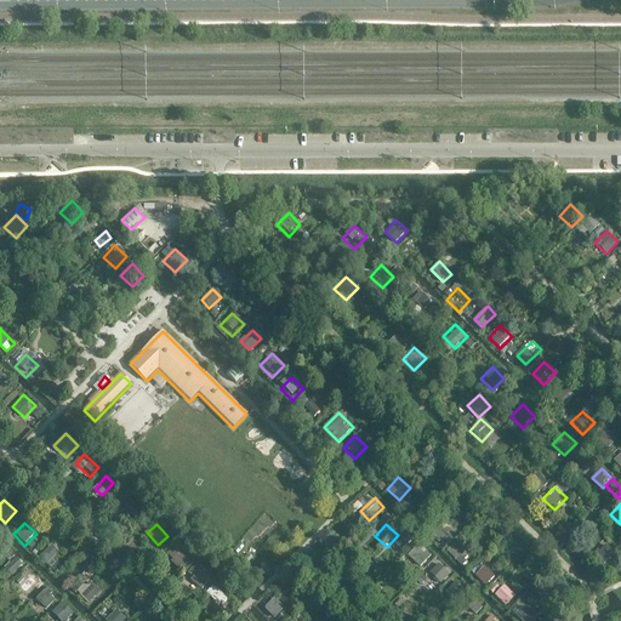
[(428,543),(440,556),(451,543),(439,531),(428,543)]
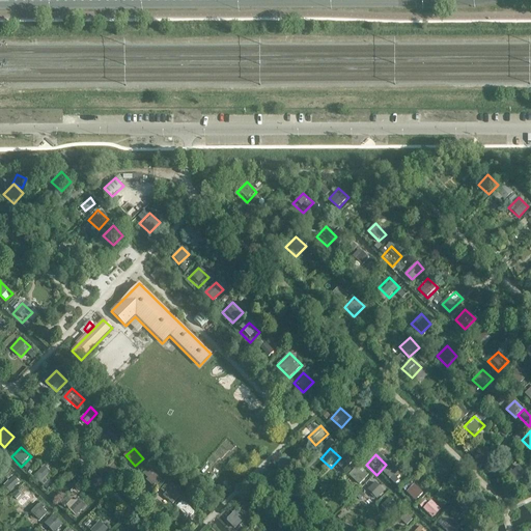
[(395,475),(400,469),(391,460),(383,471),(398,483),(401,479),(395,475)]
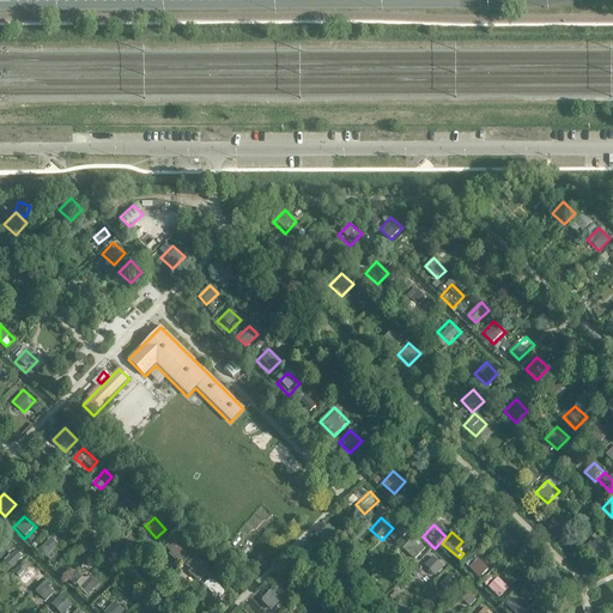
[(584,545),(596,556),(607,544),(596,533),(584,545)]
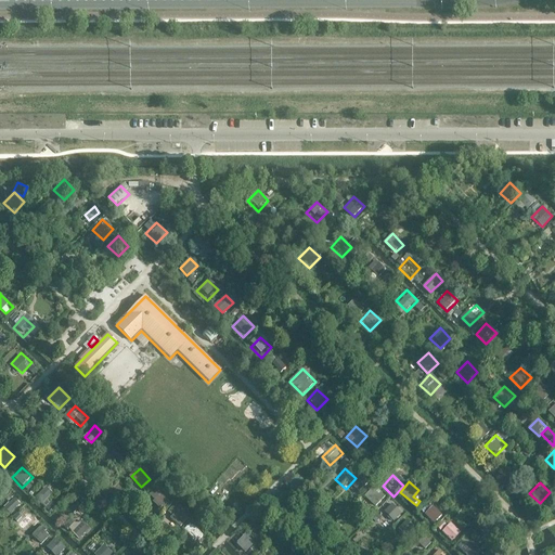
[(31,497),(42,506),(52,495),(42,486),(31,497)]
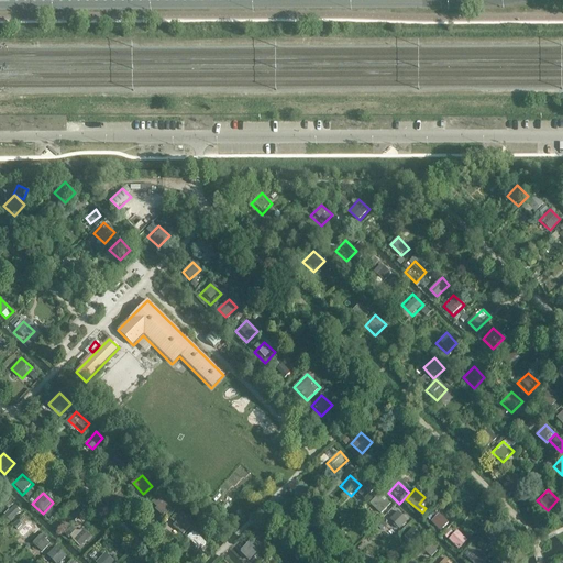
[(378,495),(372,505),(382,511),(388,501),(378,495)]
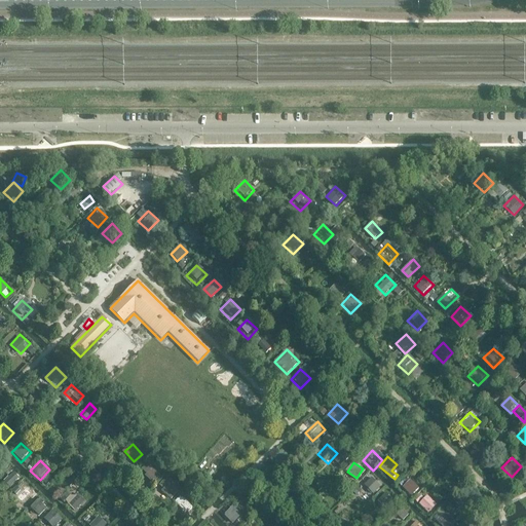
[(152,482),(160,475),(151,464),(143,472),(152,482)]
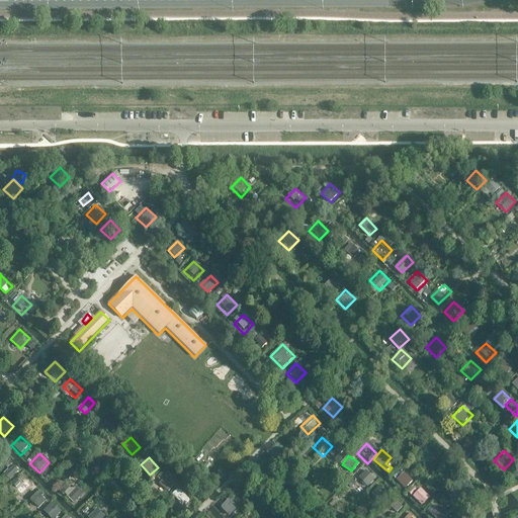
[(15,464),(4,472),(9,479),(19,470),(15,464)]
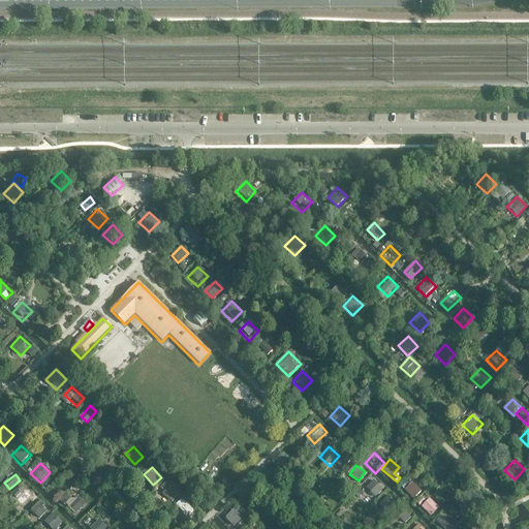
[(364,489),(373,498),(383,488),(373,478),(364,489)]
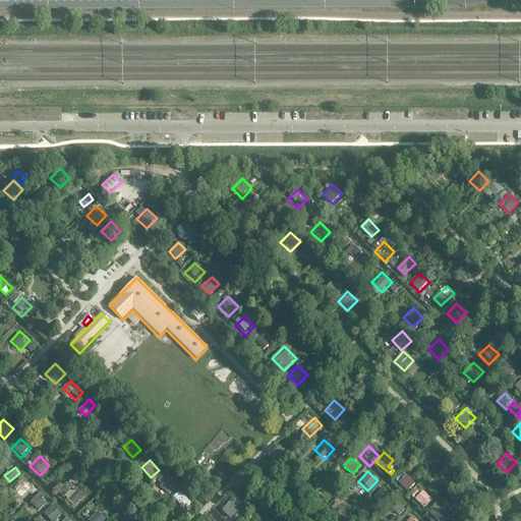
[(396,482),(405,491),(415,481),(405,472),(396,482)]
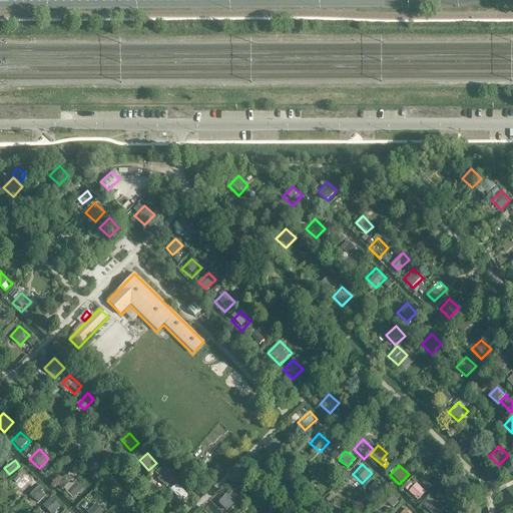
[(167,487),(175,478),(161,466),(154,474),(167,487)]
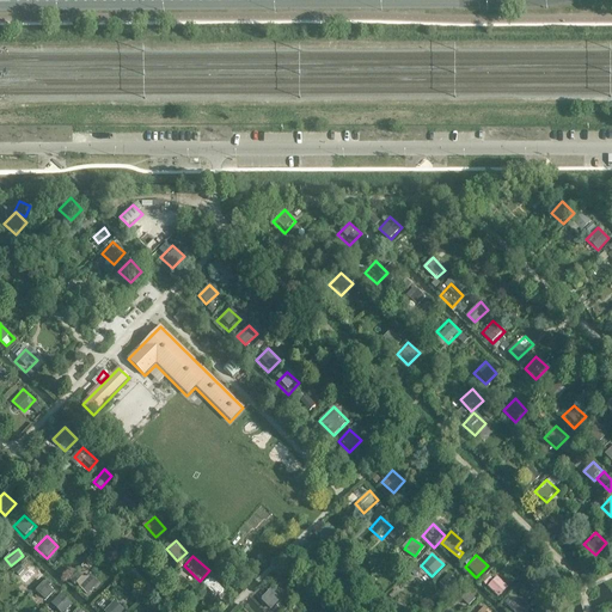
[(26,582),(35,574),(40,580),(46,574),(41,568),(37,571),(31,565),(20,575),(26,582)]
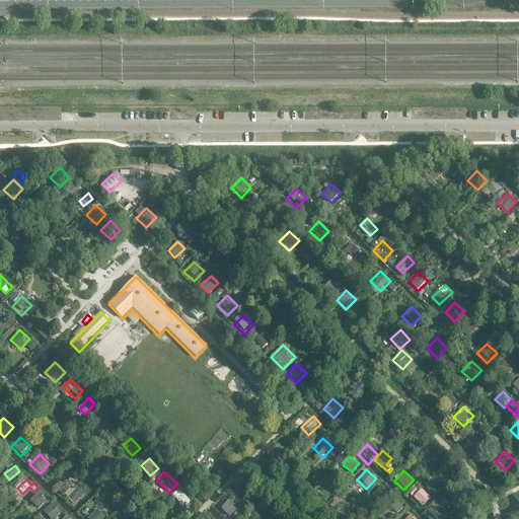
[(374,494),(380,500),(388,492),(382,486),(374,494)]
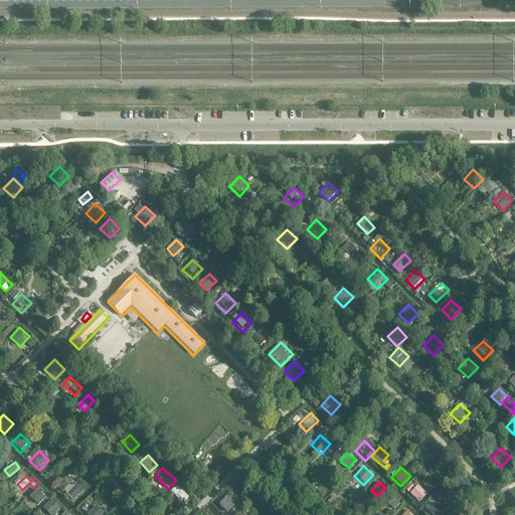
[(73,502),(83,492),(73,483),(63,493),(73,502)]
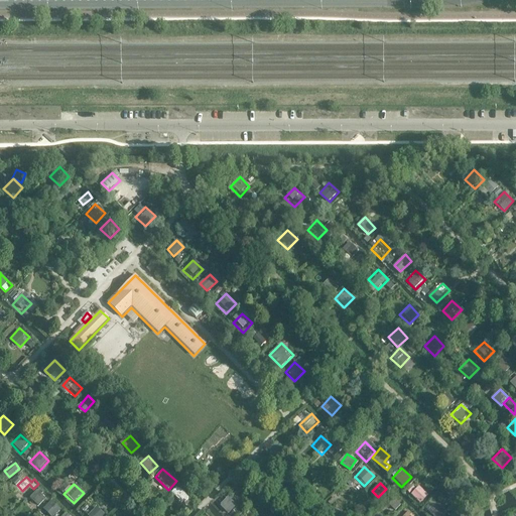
[(29,495),(32,488),(27,485),(24,492),(29,495)]
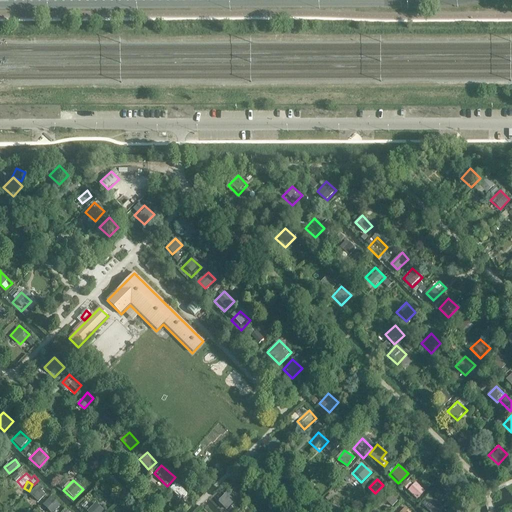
[(418,481),(409,490),(418,499),(427,490),(418,481)]
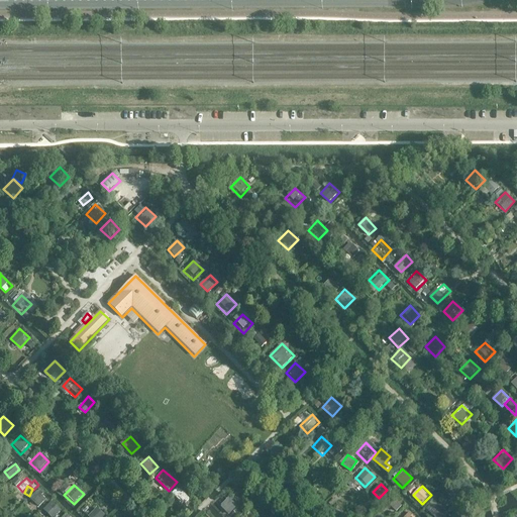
[(28,497),(38,506),(47,496),(38,487),(28,497)]
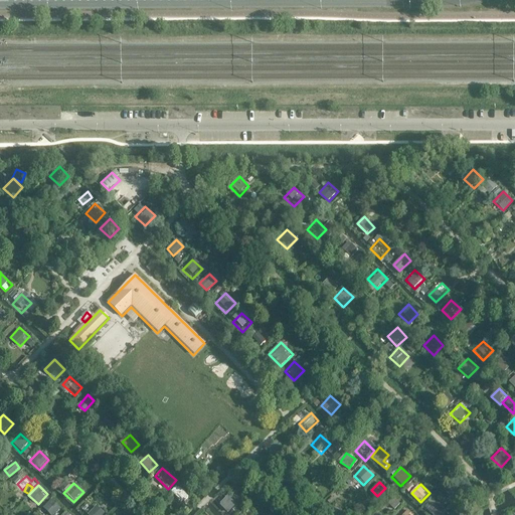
[(184,486),(176,489),(180,500),(188,498),(184,486)]
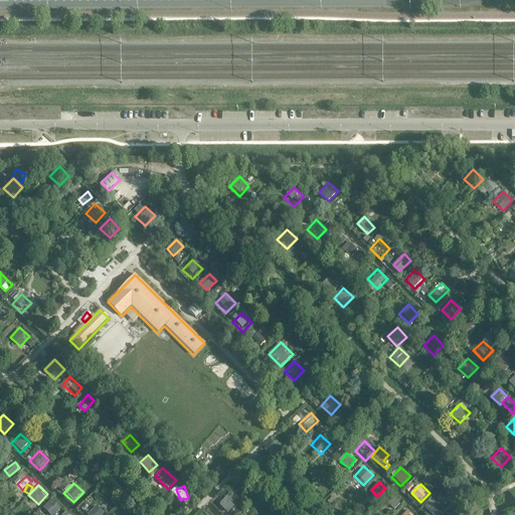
[(218,503),(228,513),(238,503),(228,493),(218,503)]
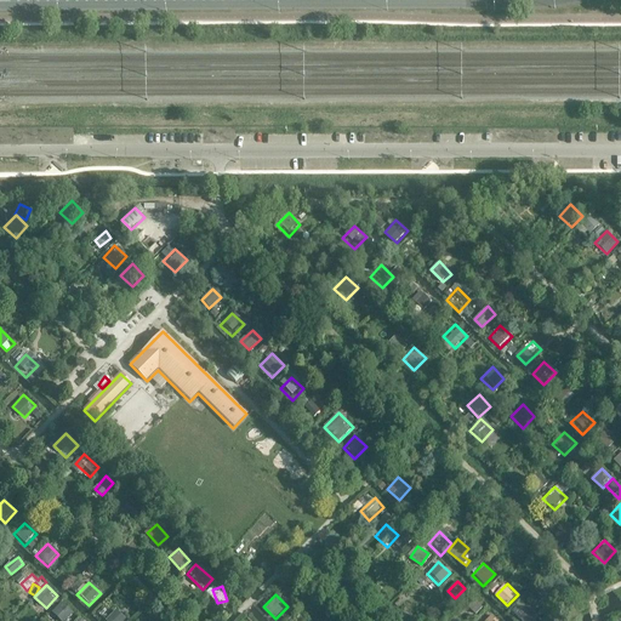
[(62,620),(64,620),(74,611),(63,600),(52,613),(62,620)]
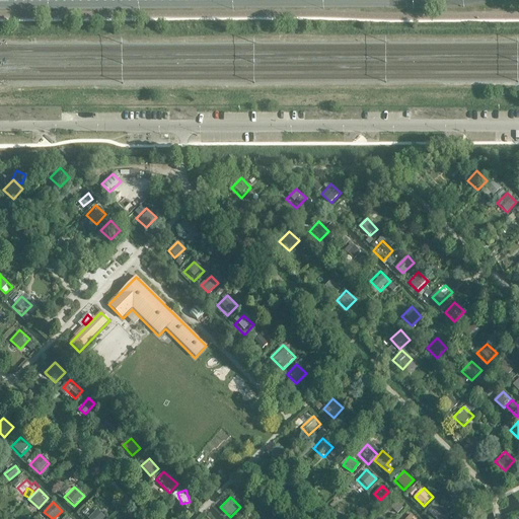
[(429,512),(436,518),(441,518),(449,512),(439,503),(429,512)]
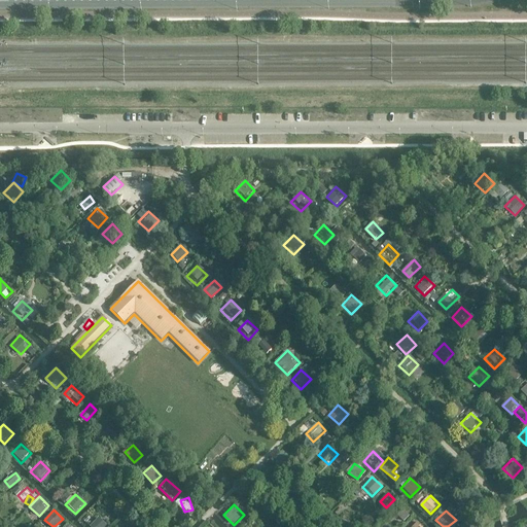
[(100,516),(91,526),(92,526),(105,526),(108,525),(100,516)]
